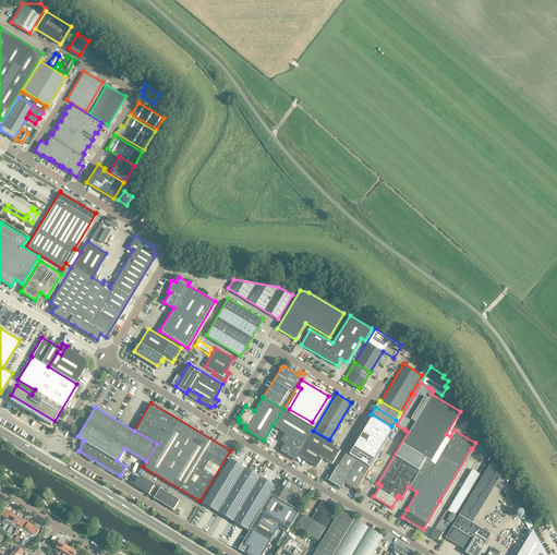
[(283,409),(273,425),(289,434),(279,449),(293,458),(297,454),(311,432),(313,427),(283,409)]
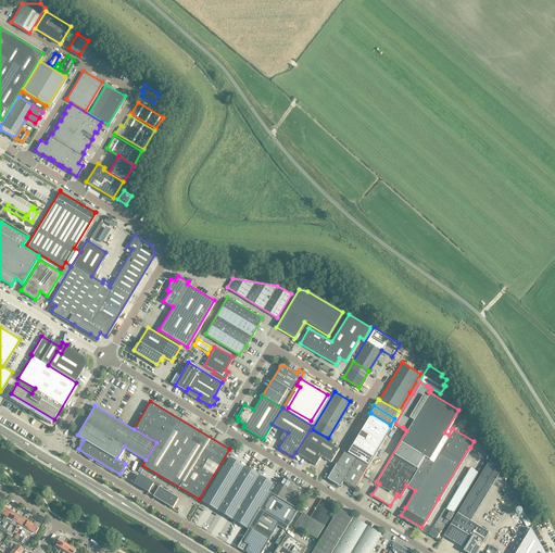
[(367,463),(373,453),(390,425),(370,413),(348,451),(367,463)]
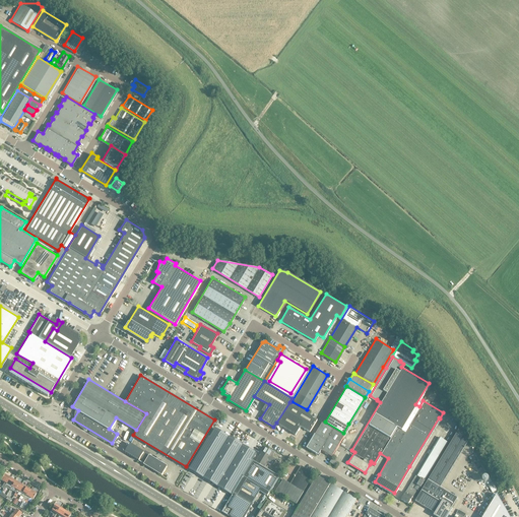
[(289,402),(276,423),(295,434),(300,425),(309,431),(316,418),(289,402)]
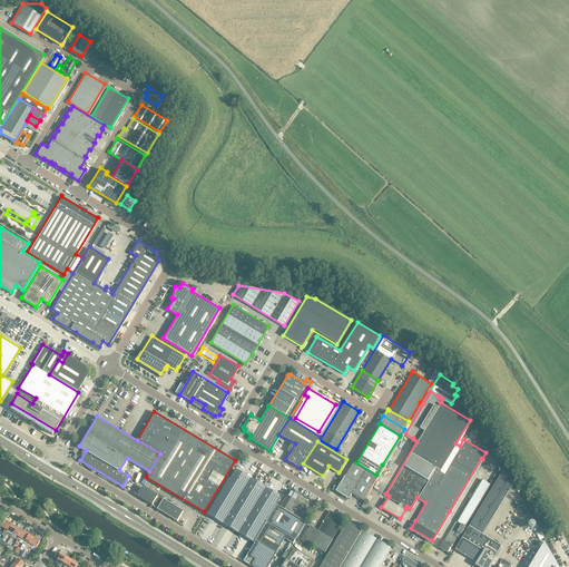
[(376,476),(352,461),(335,489),(345,495),(349,495),(351,491),(362,499),(376,476)]
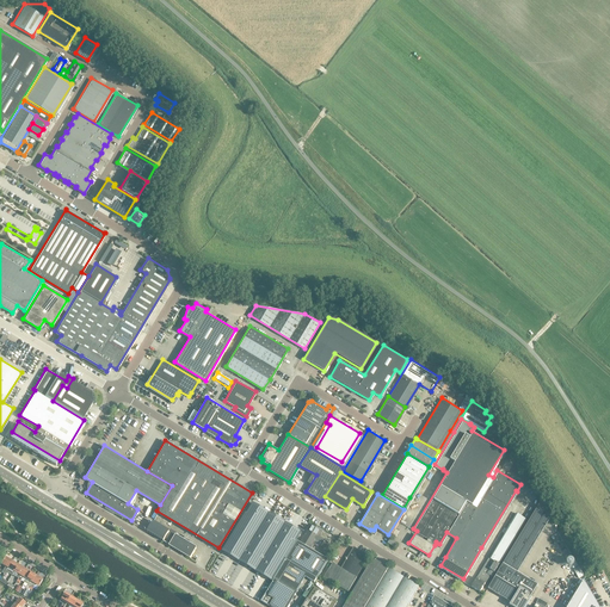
[(540,500),(538,501),(487,586),(500,594),(512,601),(511,602),(518,606),(521,606),(525,601),(537,582),(517,569),(549,516),(540,500)]
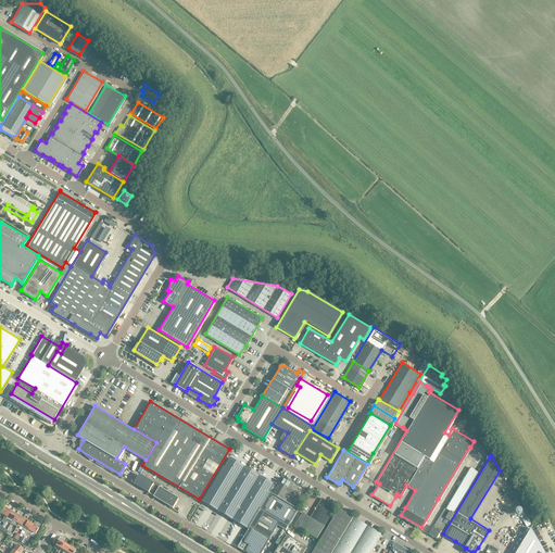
[(268,490),(273,482),(229,456),(224,465),(223,465),(202,499),(202,498),(201,500),(247,528),(249,526),(248,526),(269,491),(268,490)]
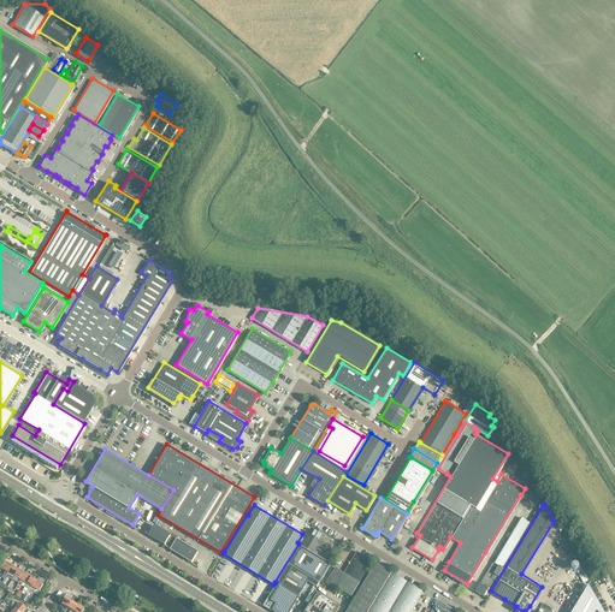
[(530,521),(521,516),(498,552),(494,562),(492,560),(474,588),(483,594),(492,577),(495,578),(510,552),(530,521)]
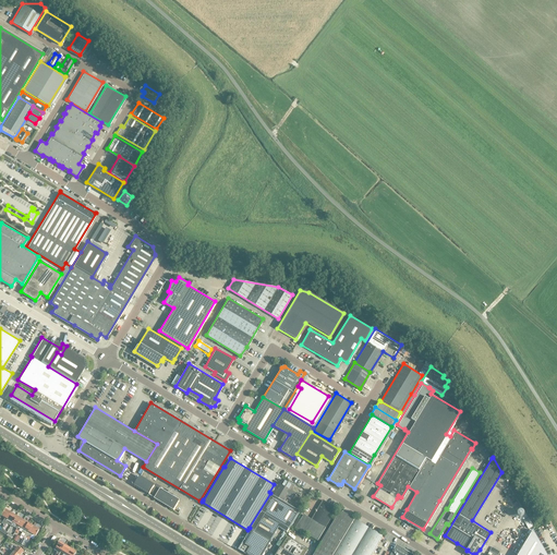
[(159,487),(153,483),(138,474),(133,483),(148,492),(150,489),(156,492),(154,496),(168,506),(168,505),(172,508),(178,498),(159,487)]
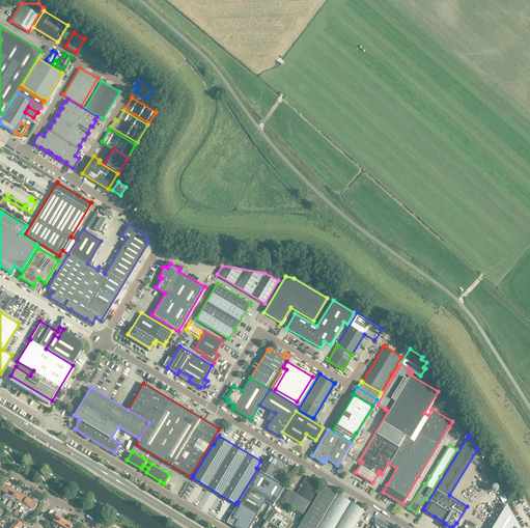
[(278,460),(269,453),(256,476),(253,480),(262,487),(273,469),(278,472),(281,467),(284,469),(287,464),(278,459),(278,460)]
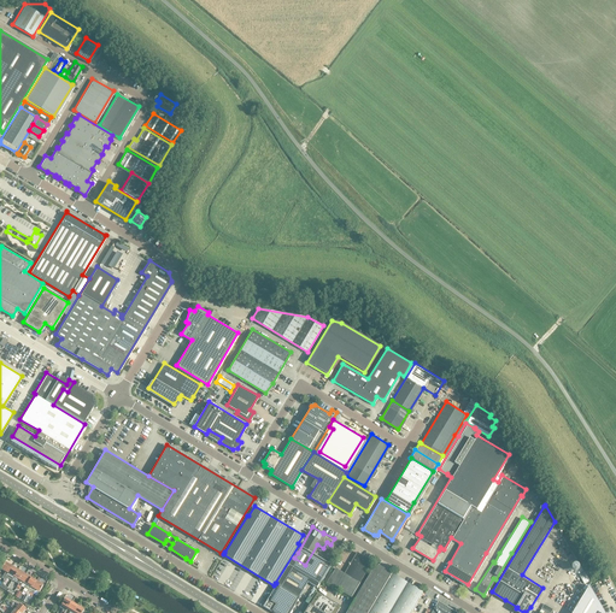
[(344,571),(339,567),(335,565),(327,579),(351,595),(371,559),(356,550),(344,571)]
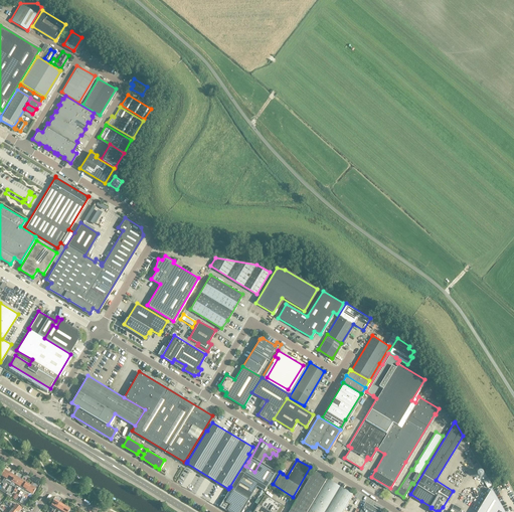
[(282,464),(280,470),(286,472),(288,466),(282,464)]
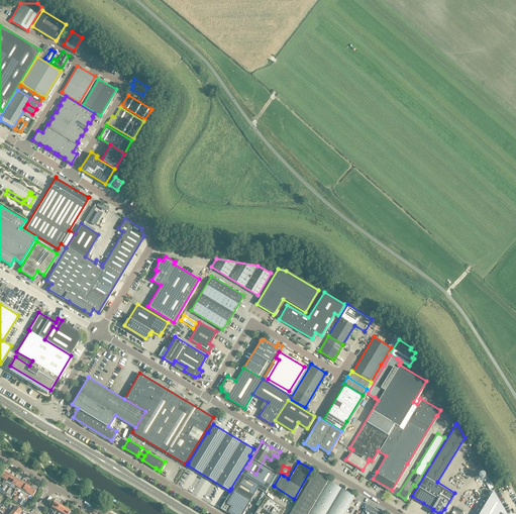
[(9,473),(3,470),(0,476),(3,478),(1,483),(2,484),(9,473)]
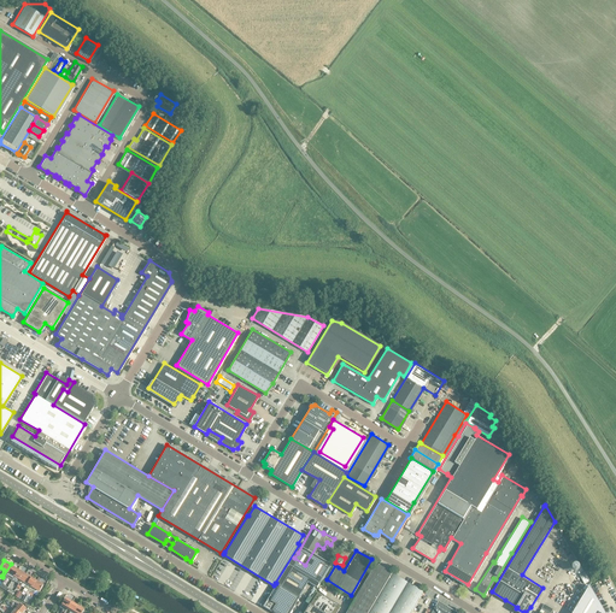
[(375,561),(357,593),(344,612),(453,612),(456,611),(438,599),(428,612),(408,612),(412,605),(422,590),(375,561)]
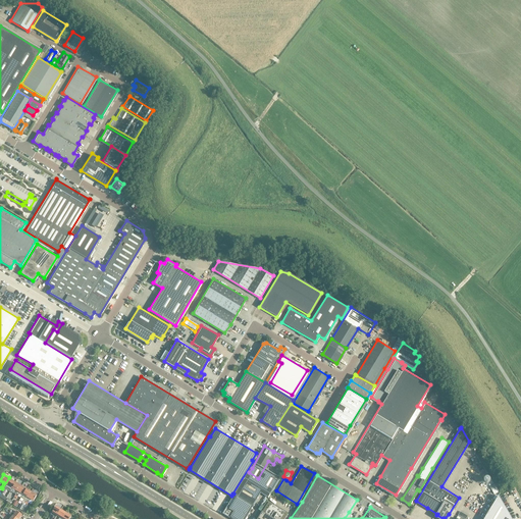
[(269,491),(244,477),(243,476),(222,512),(225,514),(229,516),(230,515),(236,518),(242,518),(252,504),(260,490),(267,496),(269,491)]
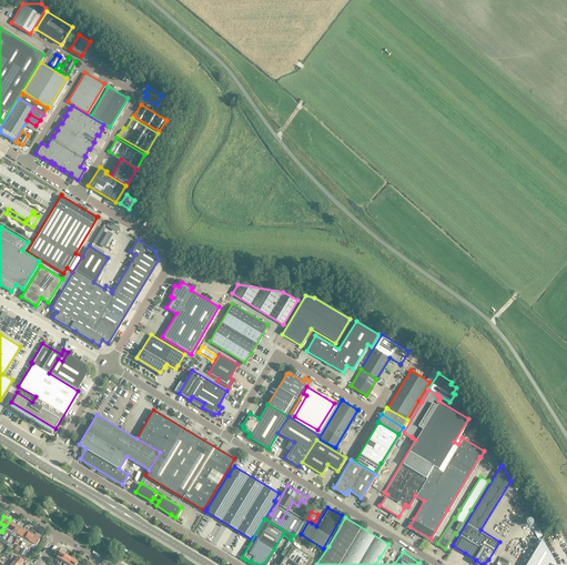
[(10,520),(1,534),(2,535),(6,531),(10,533),(11,530),(16,523),(10,520)]
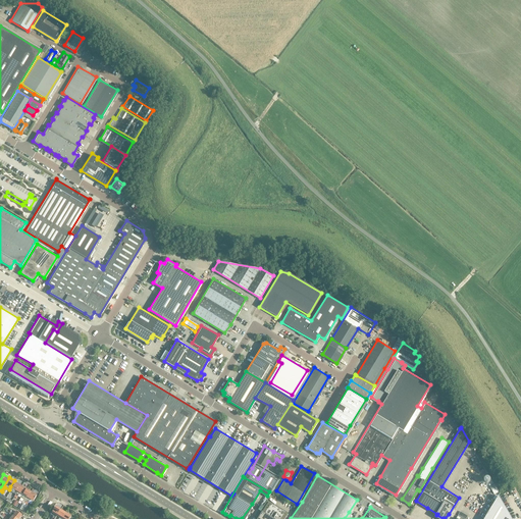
[(14,491),(19,483),(14,480),(10,486),(9,488),(14,491)]
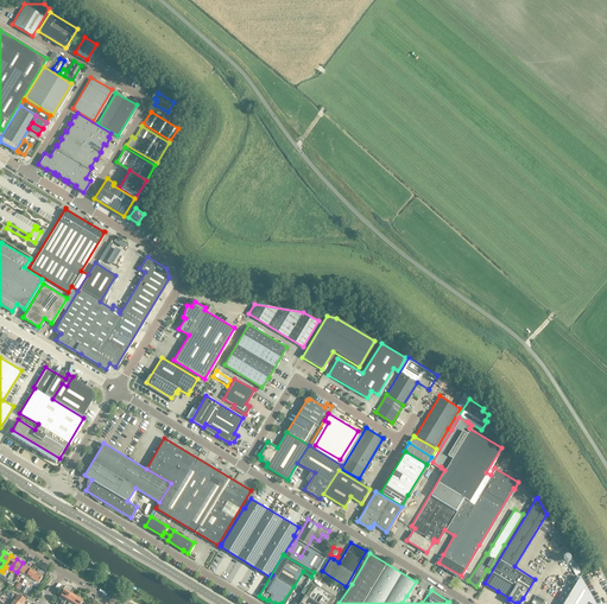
[(24,573),(29,567),(23,563),(17,572),(14,576),(18,578),(21,572),(24,573)]
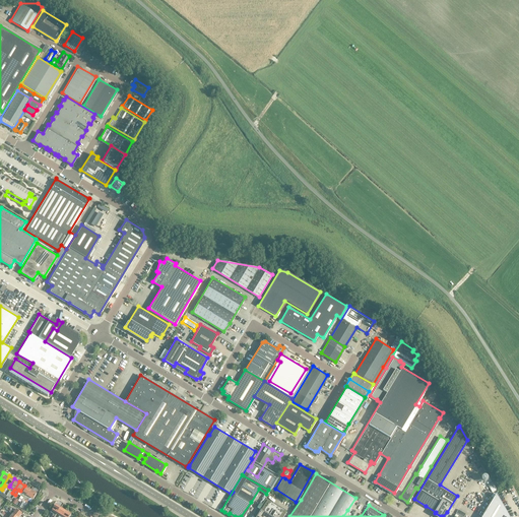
[(492,493),(496,490),(492,482),(487,486),(492,493)]
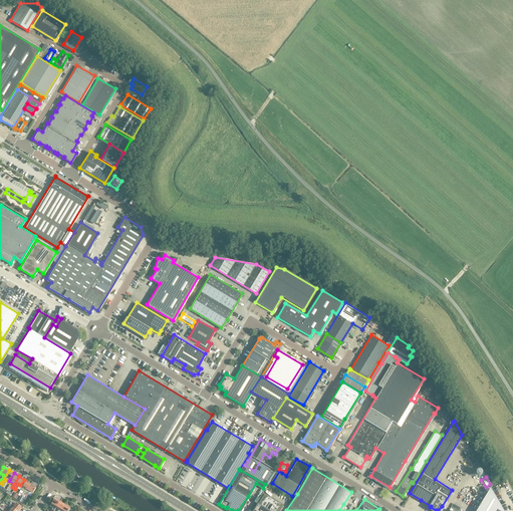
[(22,494),(23,493),(29,483),(24,480),(20,485),(19,488),(22,490),(20,493),(22,494)]
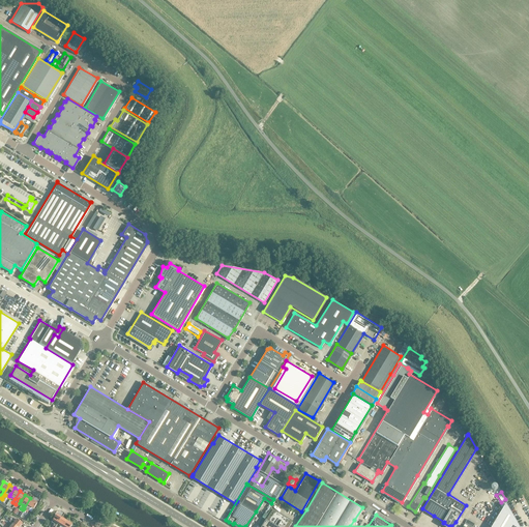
[(30,498),(24,508),(25,509),(26,509),(29,505),(32,507),(35,501),(30,498)]
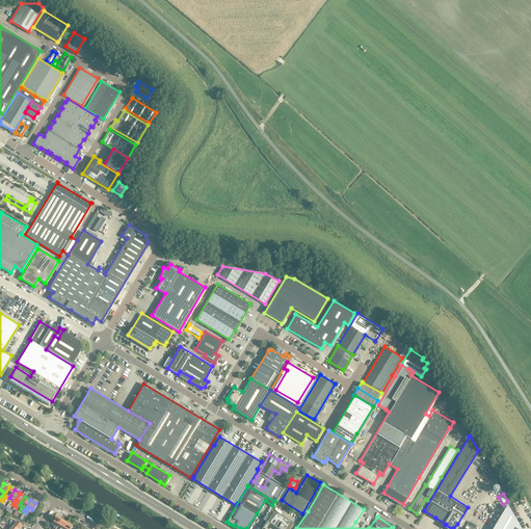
[(494,528),(521,528),(523,527),(509,506),(494,528)]
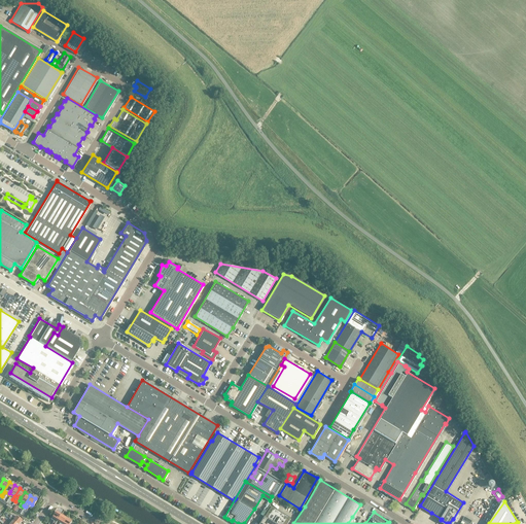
[(284,523),(290,515),(271,503),(257,523),(284,523)]
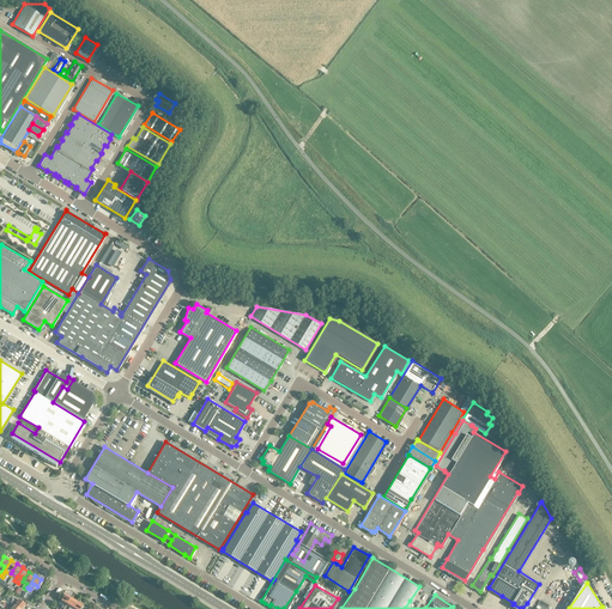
[(62,608),(65,603),(70,596),(62,592),(59,600),(62,602),(59,607),(62,608)]
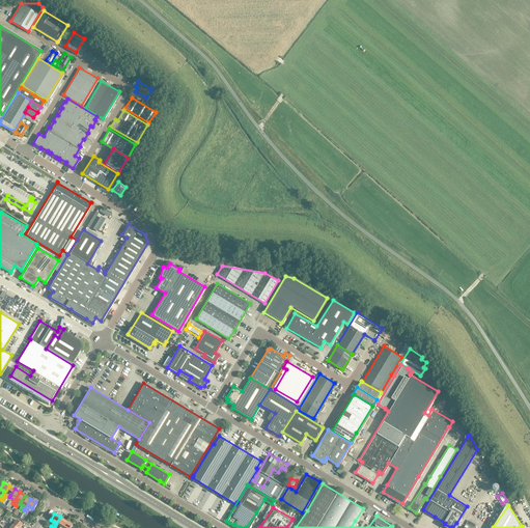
[(10,519),(8,517),(6,519),(11,523),(17,527),(21,522),(16,518),(14,521),(10,518),(10,519)]
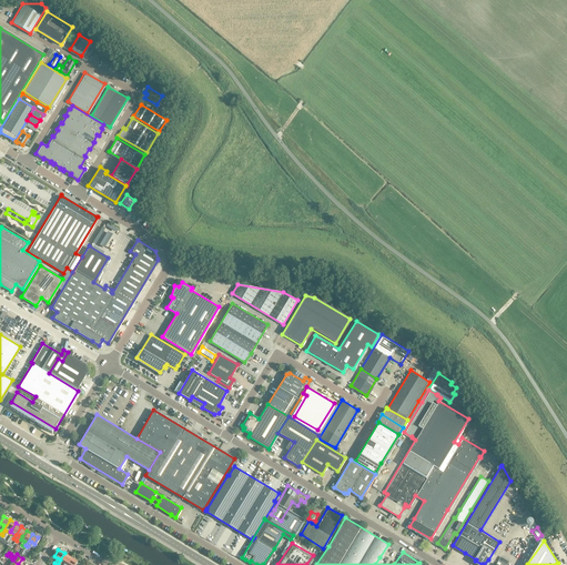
[(67,563),(70,556),(64,553),(60,560),(67,563)]
